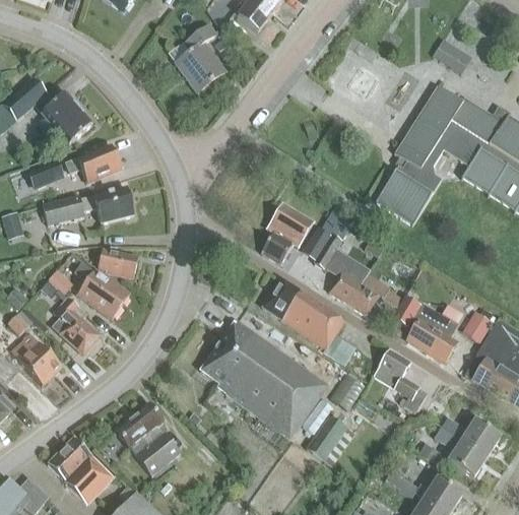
[(107,0),(123,11),(130,0),(107,0)]
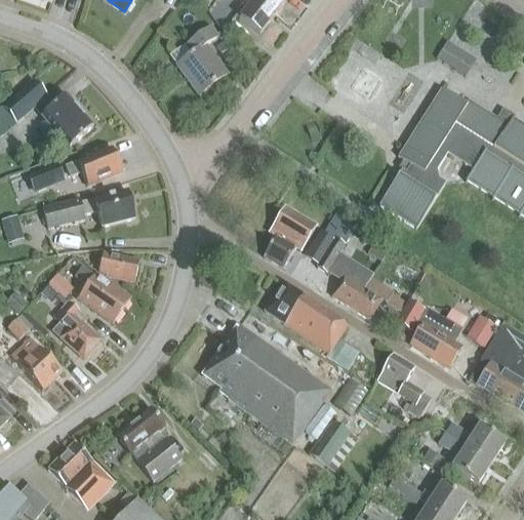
[(259,30),(276,10),(263,0),(251,0),(240,14),(259,30)]
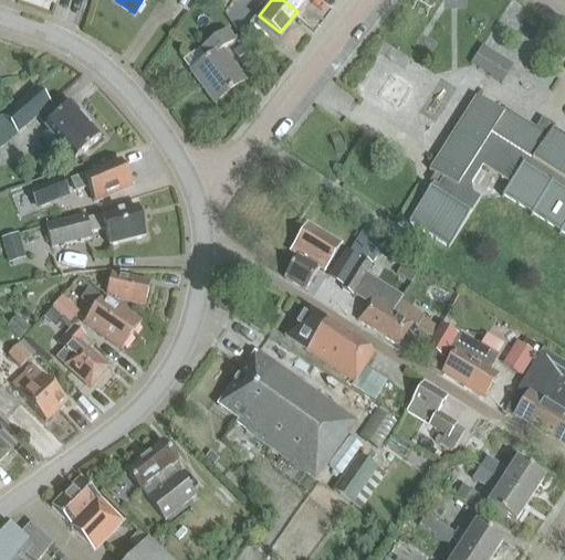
[(283,0),(297,11),(305,0),(283,0)]
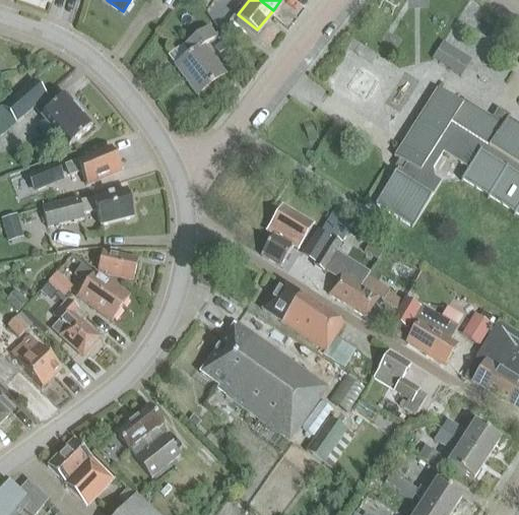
[(197,91),(225,71),(204,43),(214,35),(208,25),(184,44),(190,52),(176,63),(197,91)]
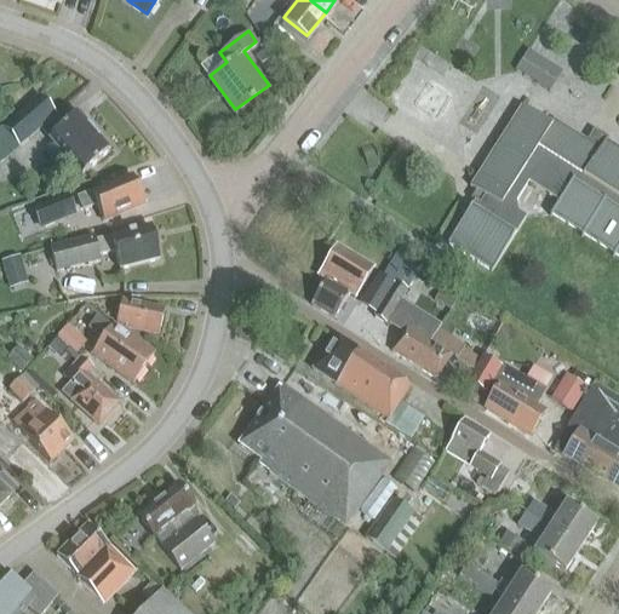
[(520,64),(556,84),(567,63),(531,44),(520,64)]
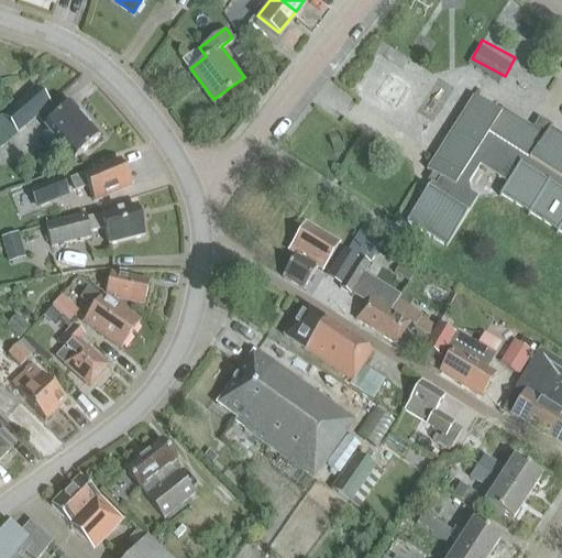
[(35,83),(2,111),(17,128),(50,99),(35,83)]
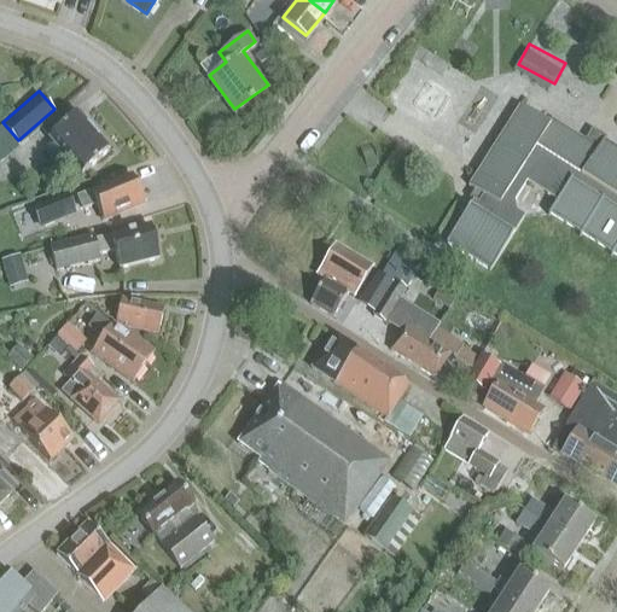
[(549,120),(519,100),(469,181),(478,188),(446,238),(490,267),(525,211),(516,207),(514,197),(528,176),(558,196),(548,211),(616,254),(616,144),(604,135),(598,144),(552,115),(549,120)]
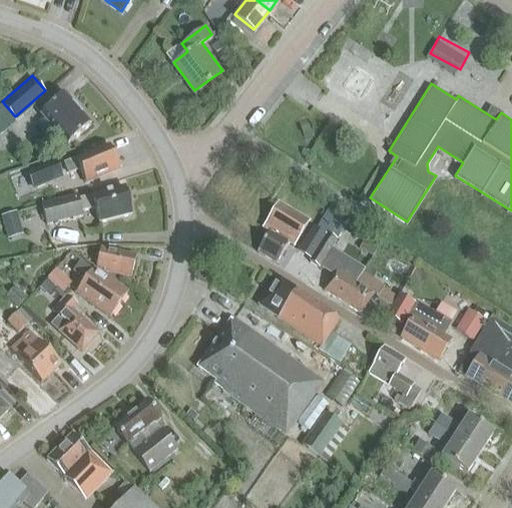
[(67,142),(91,121),(64,90),(40,111),(67,142)]
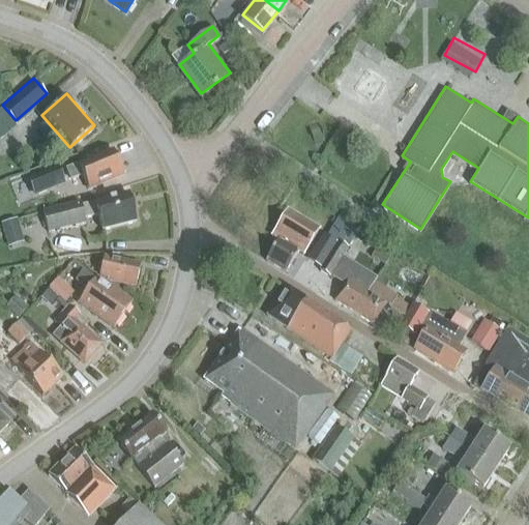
[(123,171),(113,147),(91,156),(90,154),(66,164),(71,176),(83,171),(88,185),(123,171)]
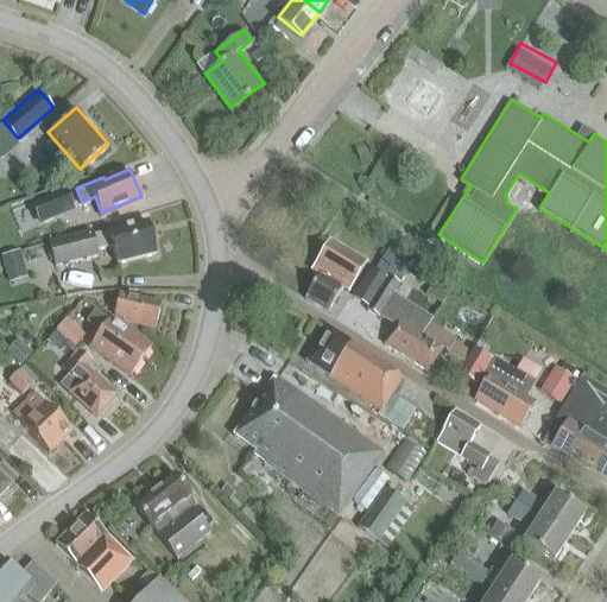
[(39,221),(75,207),(68,187),(31,200),(39,221)]
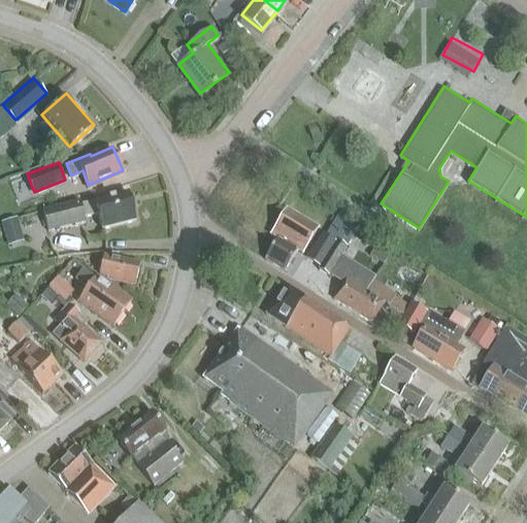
[(135,218),(129,191),(95,199),(95,198),(80,202),(79,198),(42,207),(47,228),(85,219),(84,215),(97,211),(101,226),(135,218)]
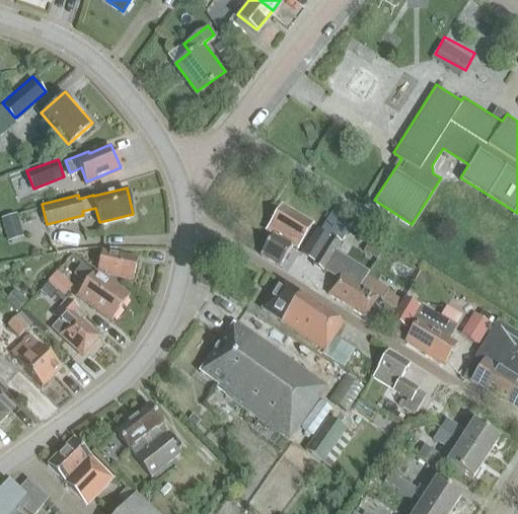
[(273,231),(261,251),(280,263),(292,242),(297,246),(312,221),(281,202),(266,227),(273,231)]
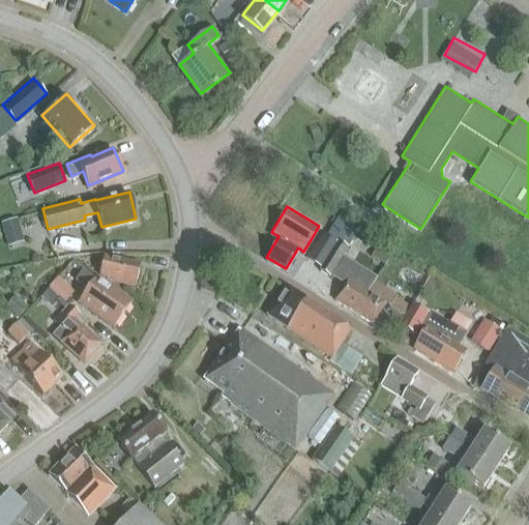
[(6,236),(22,231),(18,214),(1,220),(6,236)]
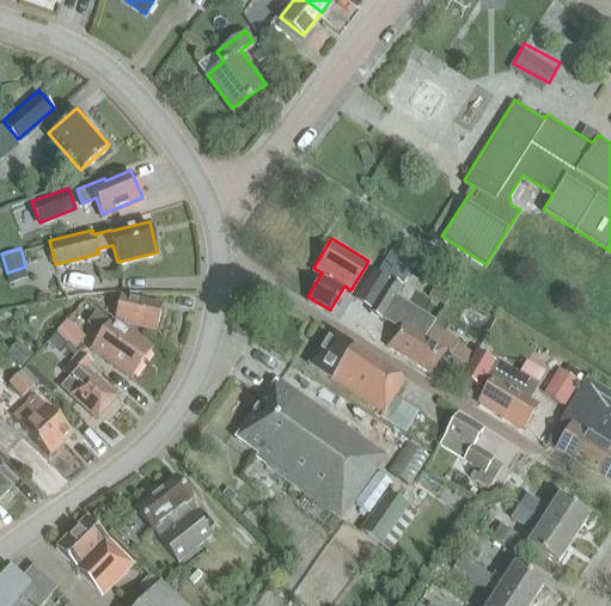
[(402,255),(390,275),(399,282),(413,262),(402,255)]
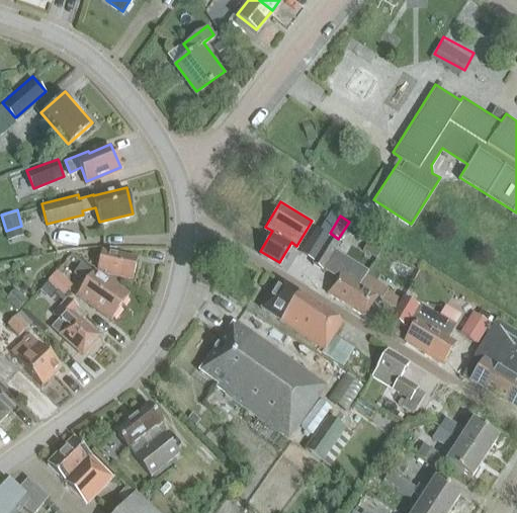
[(303,247),(316,255),(329,235),(316,227),(303,247)]
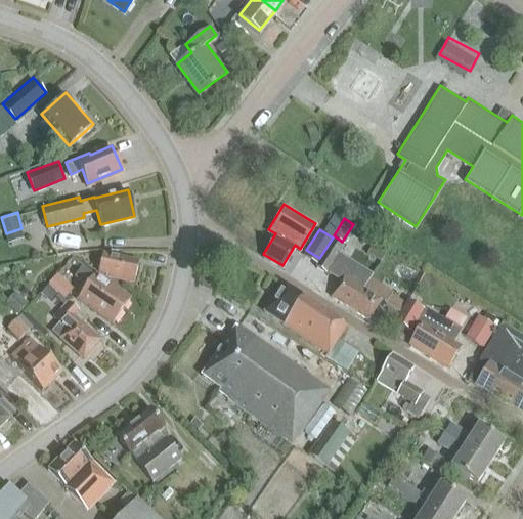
[(351,305),(369,274),(373,271),(338,249),(342,242),(334,235),(333,238),(319,258),(316,263),(325,268),(329,264),(344,273),(332,294),(351,305)]
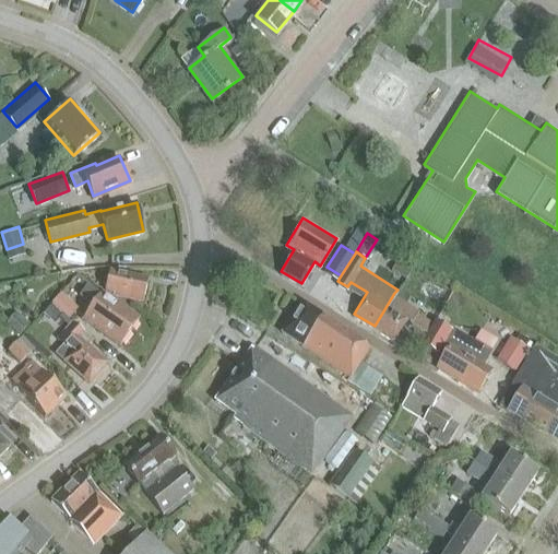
[(143,297),(149,277),(109,268),(105,289),(143,297)]
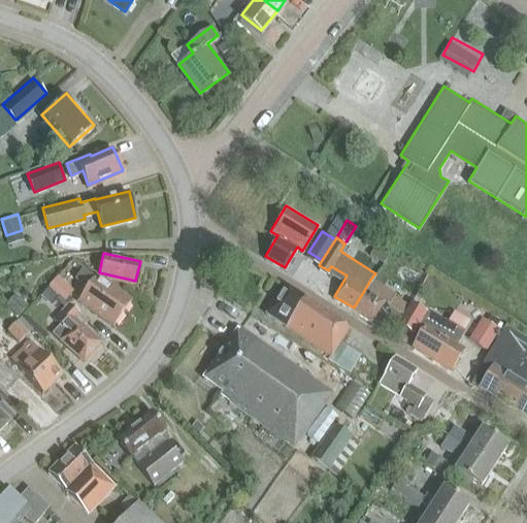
[(95,274),(83,266),(75,276),(88,286),(78,298),(113,323),(131,298),(96,273),(95,274)]
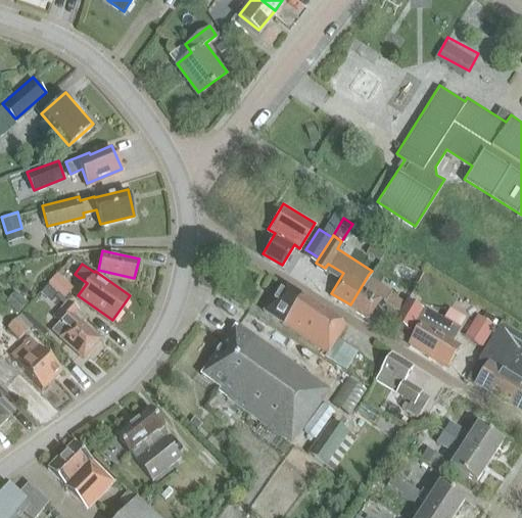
[(422,286),(432,284),(430,271),(420,274),(422,286)]
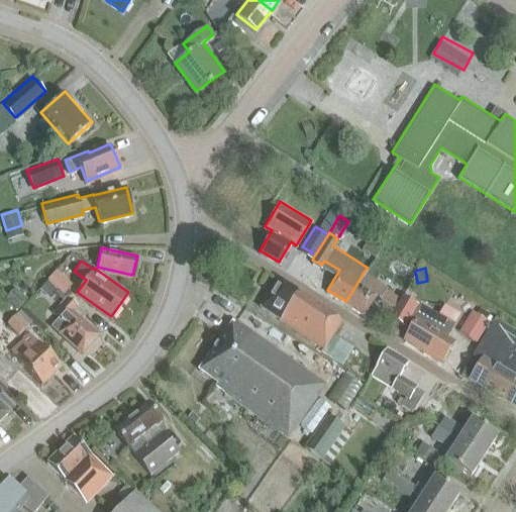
[(56,269),(48,276),(64,289),(71,282),(56,269)]
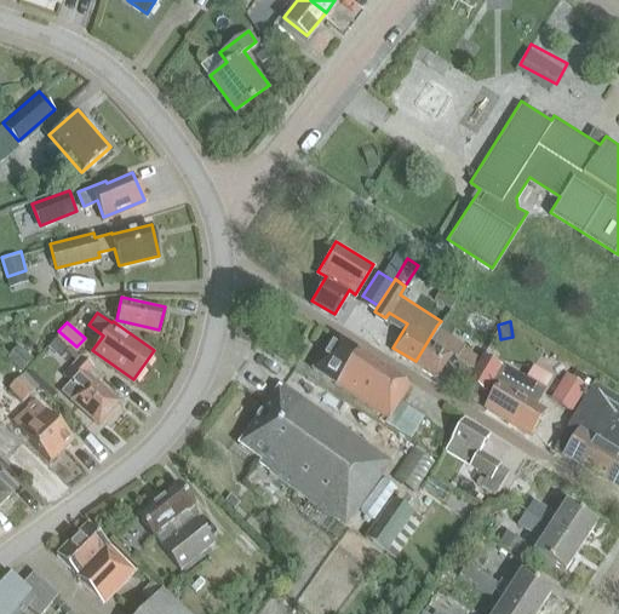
[(474,368),(481,355),(464,344),(465,343),(437,325),(416,361),(436,374),(451,351),(457,355),(456,357),(474,368)]
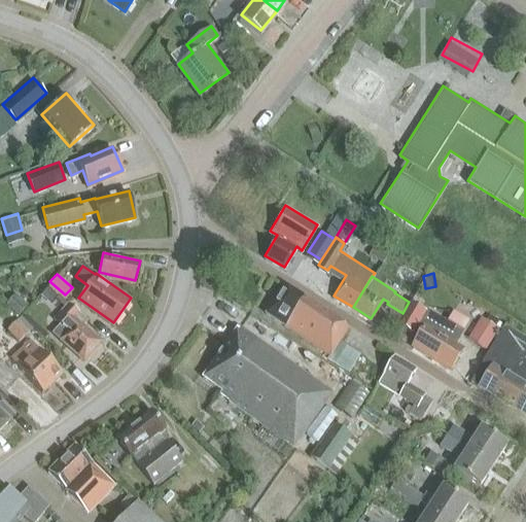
[(50,300),(59,291),(49,282),(40,291),(50,300)]
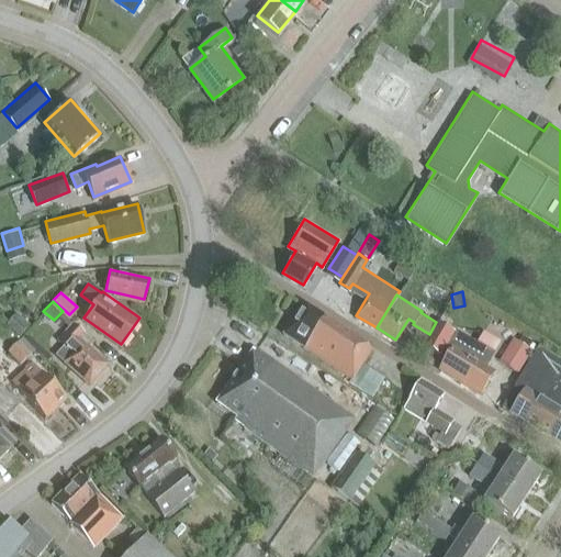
[(373,394),(385,374),(363,359),(371,347),(338,324),(302,301),(283,331),(352,375),(349,379),(373,394)]
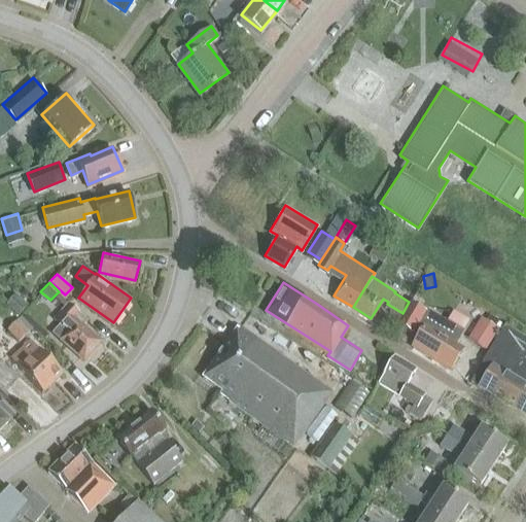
[(19,312),(28,302),(16,290),(6,301),(19,312)]
